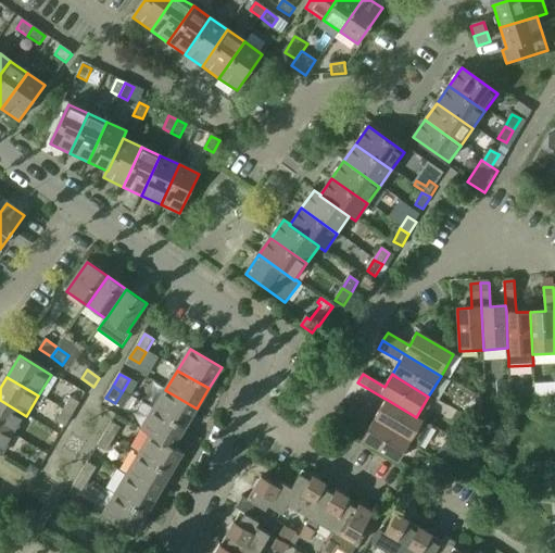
[(185,429),(197,409),(165,390),(153,411),(185,429)]
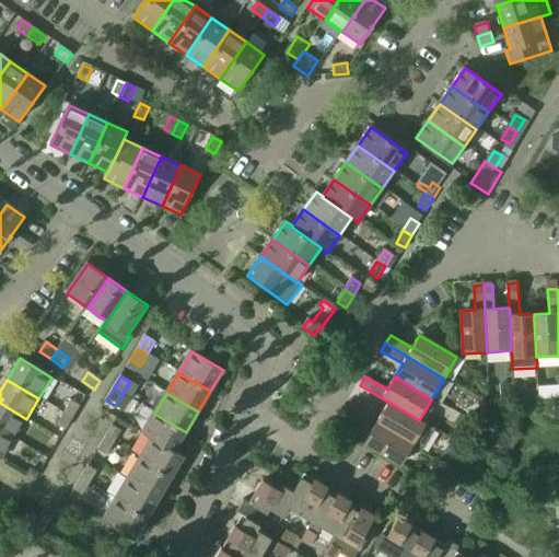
[(71,402),(63,414),(73,419),(81,407),(71,402)]
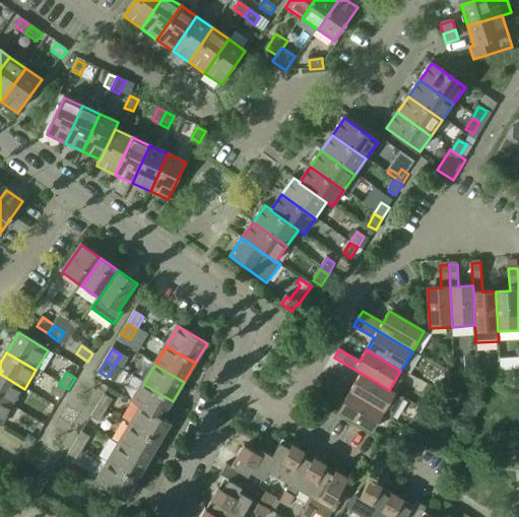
[(334,373),(329,381),(345,391),(346,391),(348,392),(384,413),(392,418),(404,399),(389,390),(366,376),(361,373),(353,385),(334,373)]
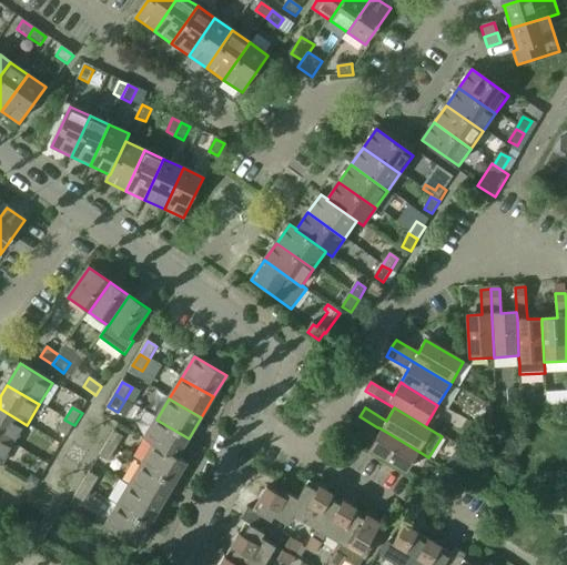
[(0,436),(14,445),(27,425),(0,409),(0,436)]
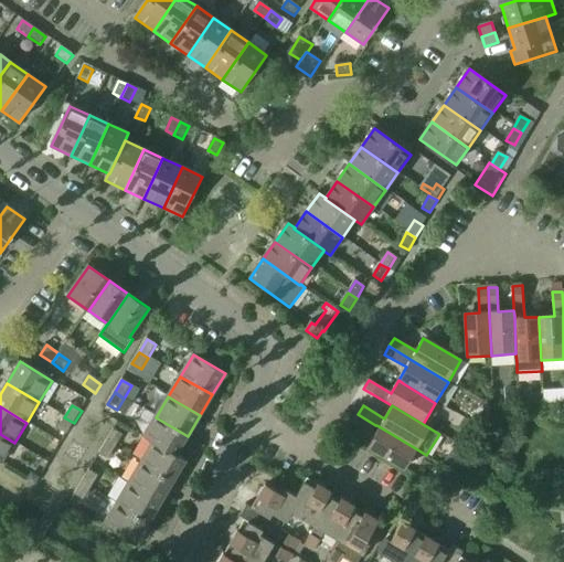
[(371,433),(375,425),(358,414),(353,423),(371,433)]
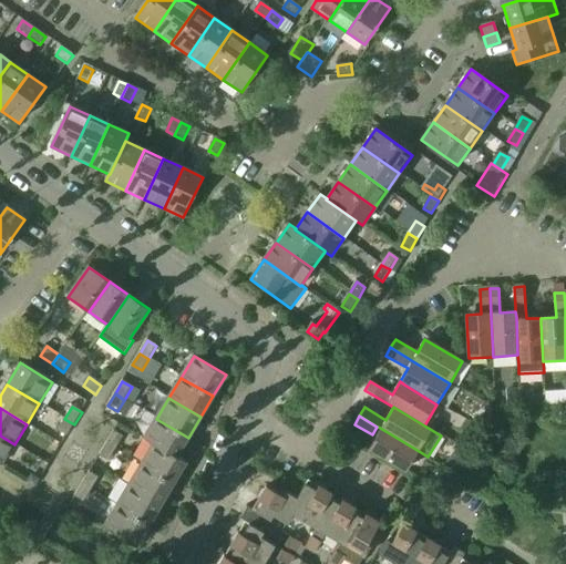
[(74,424),(64,419),(58,431),(67,437),(74,424)]
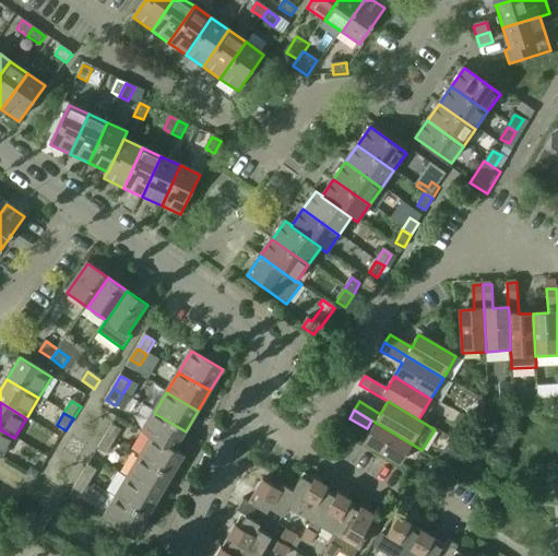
[(174,450),(186,432),(154,413),(142,434),(151,439),(152,439),(174,451),(174,450)]
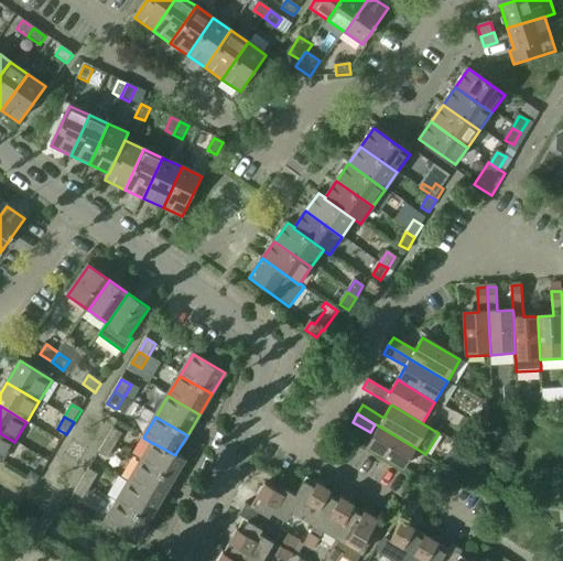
[(378,425),(366,446),(403,470),(417,449),(378,425)]
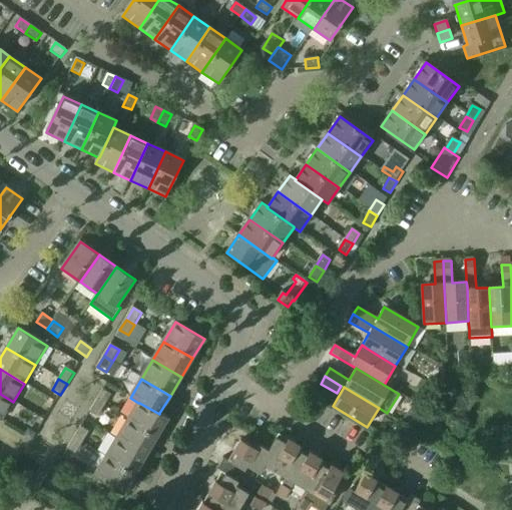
[(103,390),(96,402),(105,407),(112,396),(103,390)]
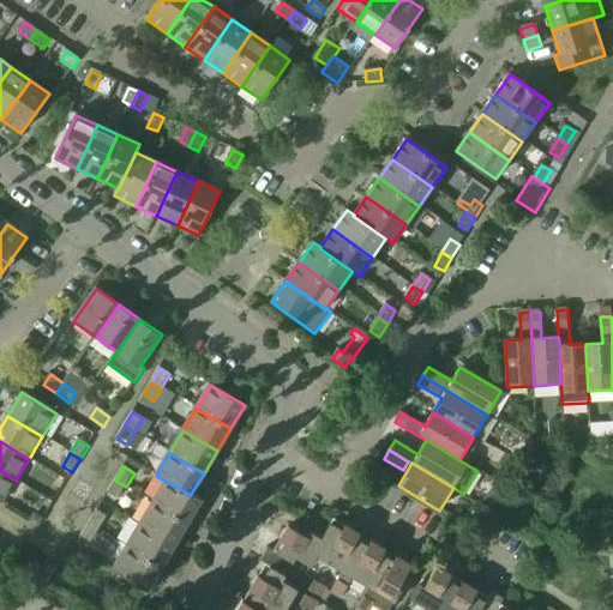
[(16,481),(0,471),(0,502),(1,505),(16,481)]
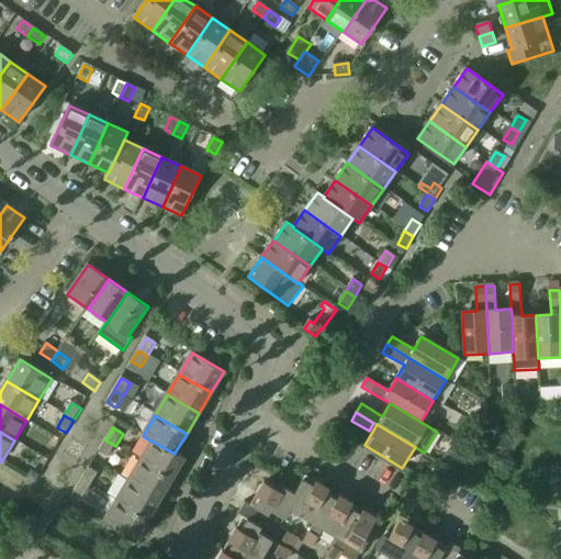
[(115,446),(105,440),(98,453),(108,458),(115,446)]
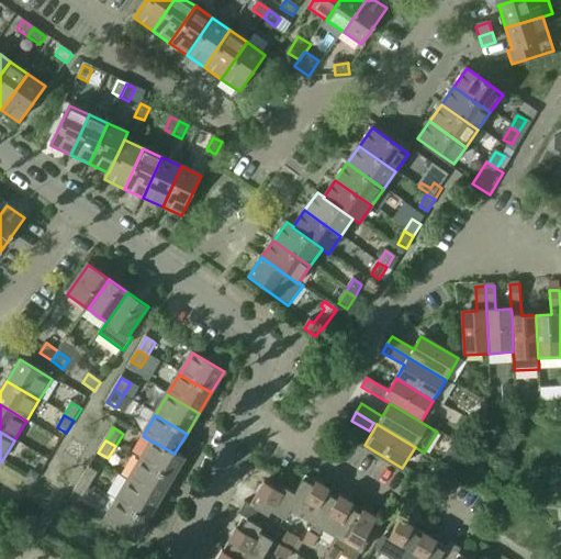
[(184,458),(175,453),(175,454),(153,442),(152,442),(141,461),(171,480),(184,458)]
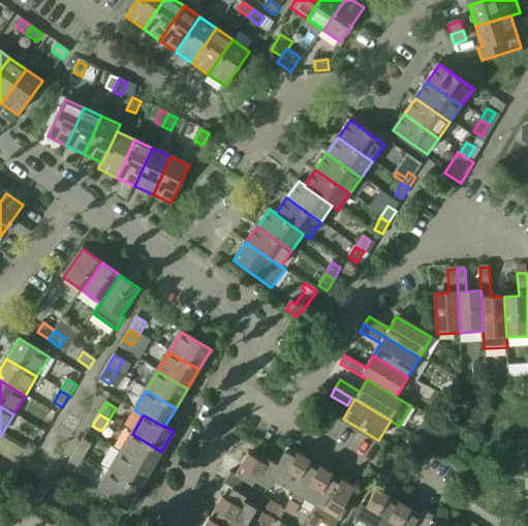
[(428,416),(424,424),(433,429),(437,422),(428,416)]
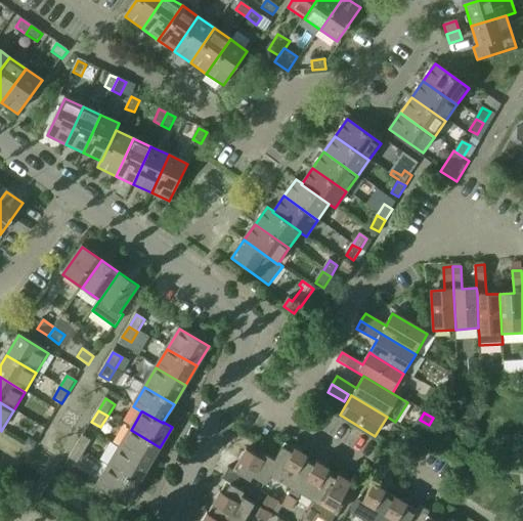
[(148,467),(160,447),(131,430),(120,448),(148,467)]
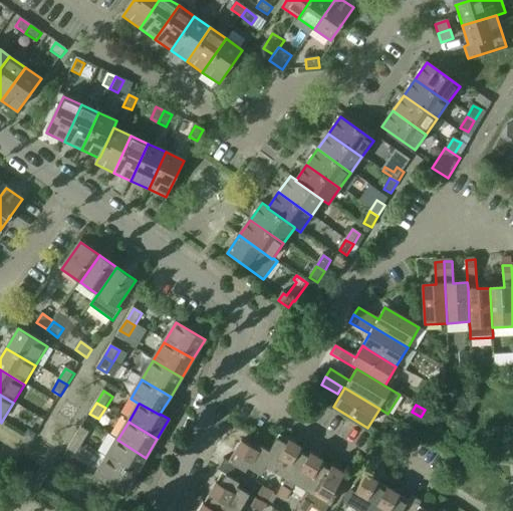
[(81,428),(74,440),(82,445),(89,434),(81,428)]
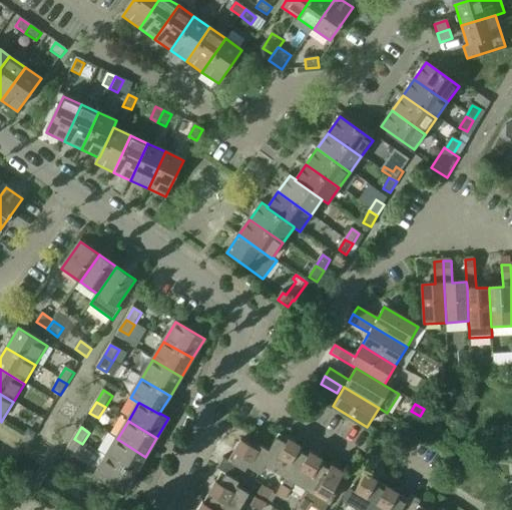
[(273,453),(266,466),(273,471),(287,479),(294,466),(290,464),(301,446),(297,444),(288,439),(288,440),(279,435),(277,438),(269,451),(273,453)]
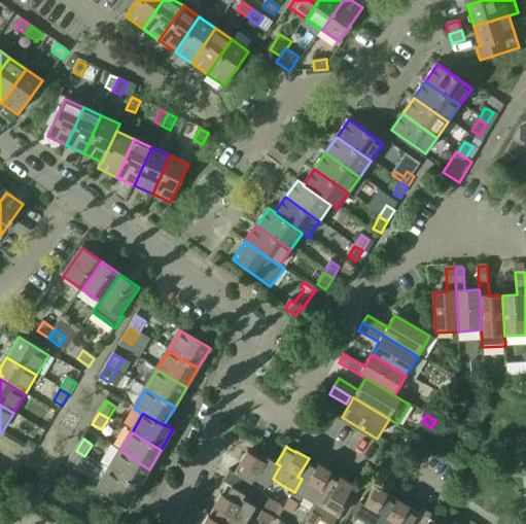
[(84,456),(76,451),(69,462),(78,467),(84,456)]
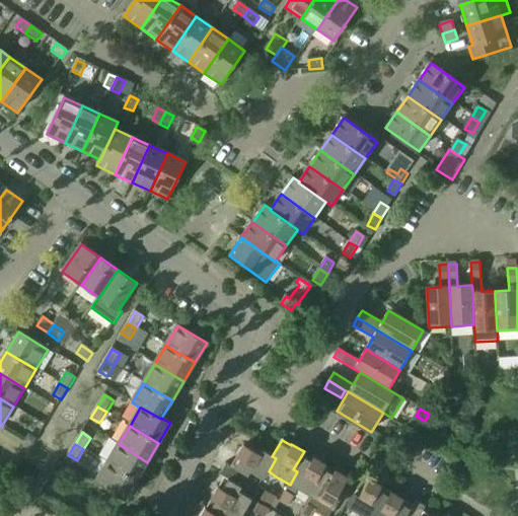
[(136,481),(147,462),(119,444),(107,463),(136,481)]
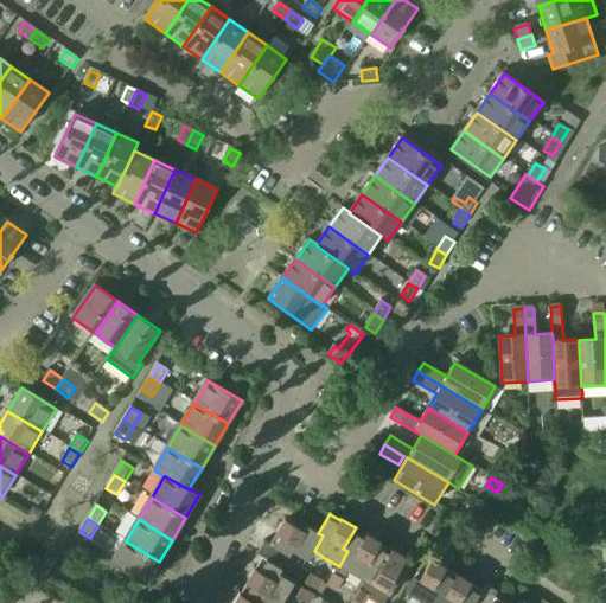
[(265,543),(257,555),(263,558),(282,570),(293,552),(307,562),(310,559),(314,551),(323,536),(318,533),(308,527),(305,532),(289,523),(285,520),(281,525),(276,534),(270,546),(265,543)]
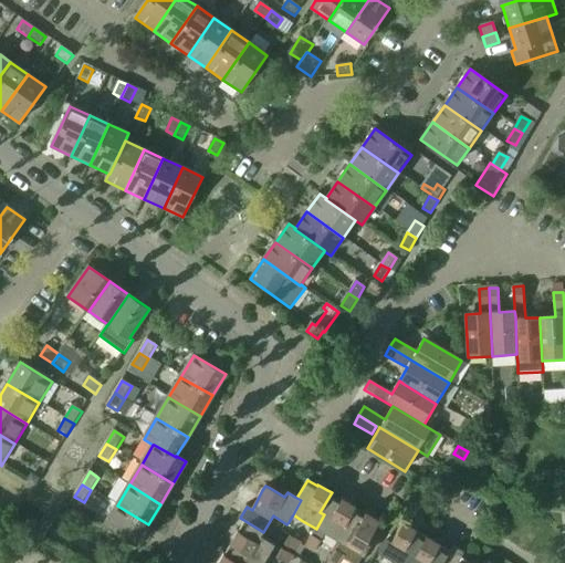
[(305,546),(304,549),(305,549),(314,554),(325,534),(339,543),(348,529),(344,525),(354,508),(355,507),(351,504),(332,492),(320,512),(324,514),(316,529),(305,546)]
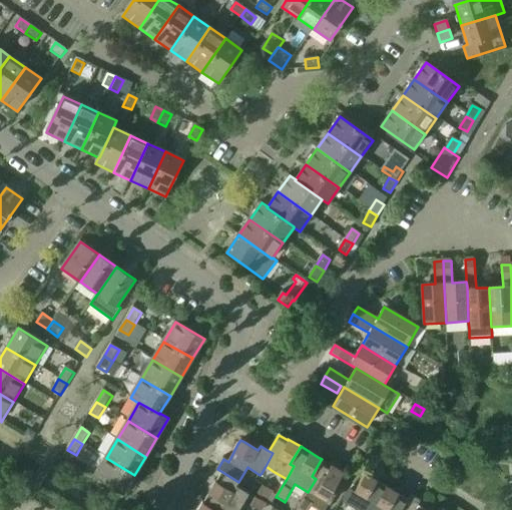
[(134,475),(106,458),(94,477),(123,494),(134,475)]
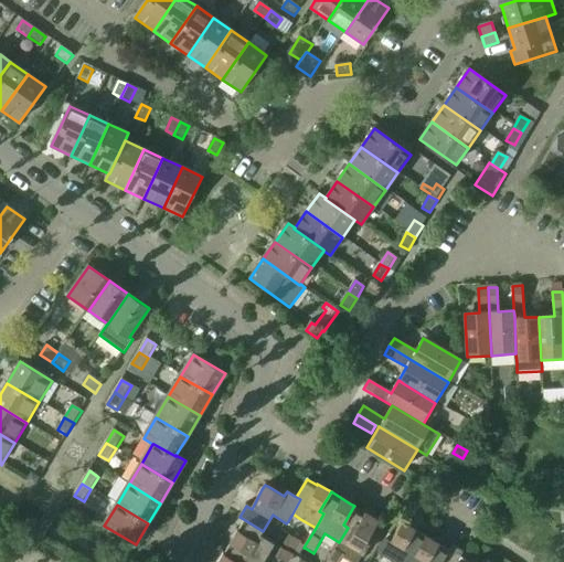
[(339,542),(327,561),(340,561),(343,557),(351,561),(360,561),(363,555),(371,542),(366,539),(375,525),(378,520),(373,517),(364,511),(363,513),(353,507),(343,525),(348,528),(339,542)]
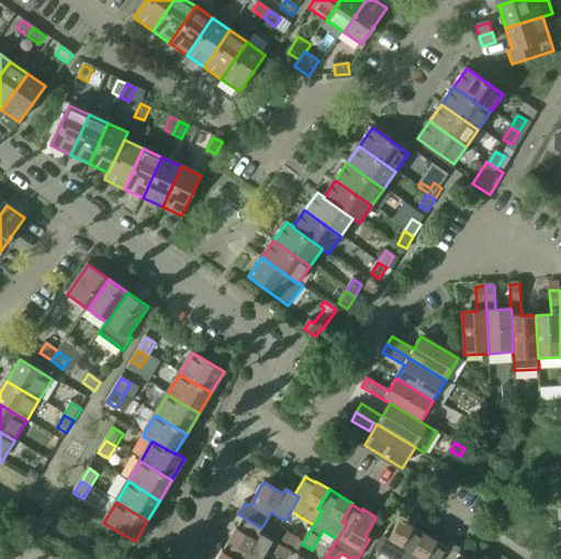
[(232,537),(229,541),(247,551),(245,557),(247,558),(261,558),(272,541),(258,533),(261,528),(244,517),(237,528),(236,527),(231,536),(232,537)]
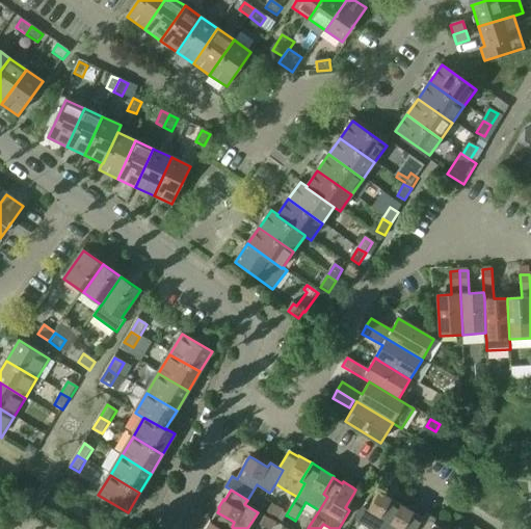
[(355,520),(371,528),(380,528),(386,520),(390,523),(398,509),(389,503),(391,499),(382,494),(380,498),(376,496),(368,509),(364,506),(355,520)]
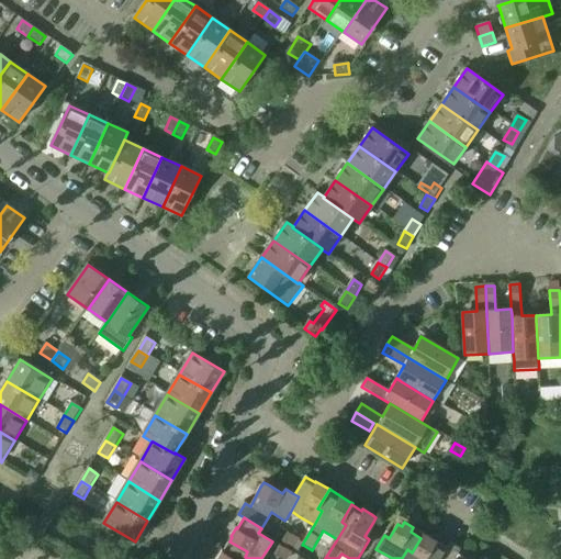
[(302,545),(303,543),(288,533),(282,543),(299,552),(303,545),(302,545)]
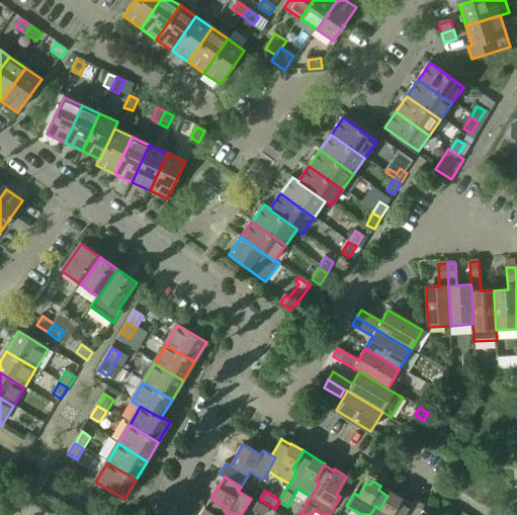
[(405,514),(409,509),(400,503),(403,499),(395,494),(392,498),(388,496),(379,509),(375,506),(370,514),(405,514)]
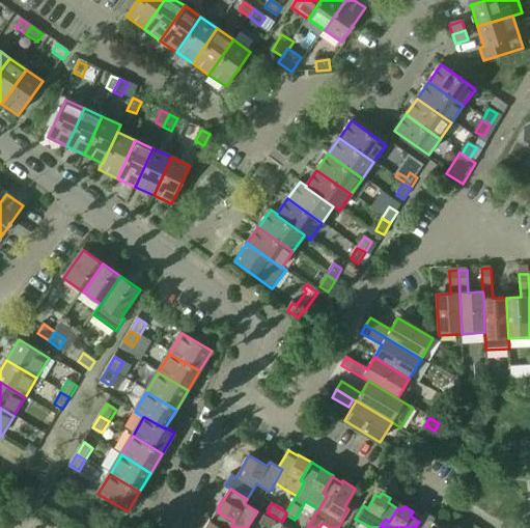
[(233,527),(231,526),(233,521),(217,511),(211,521),(210,520),(206,527),(233,527)]
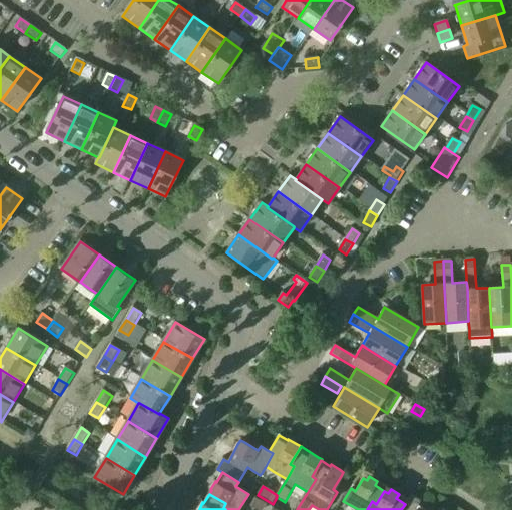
[(417,509),(421,501),(410,495),(405,504),(401,509),(417,509)]
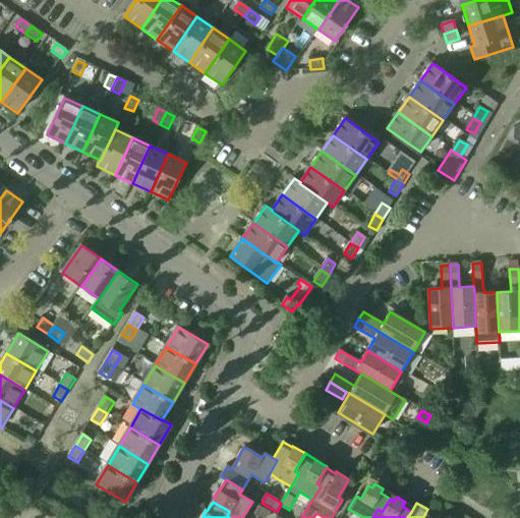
[(260,506),(254,515),(258,517),(268,517),(271,513),(260,506)]
